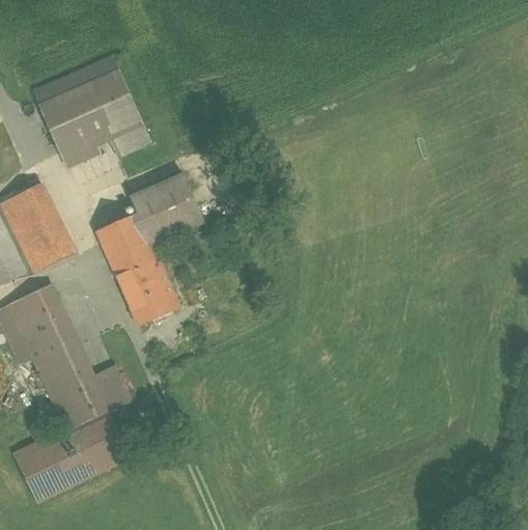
[(110,57),(32,91),(65,164),(96,150),(93,142),(107,136),(115,156),(147,141),(110,57)]
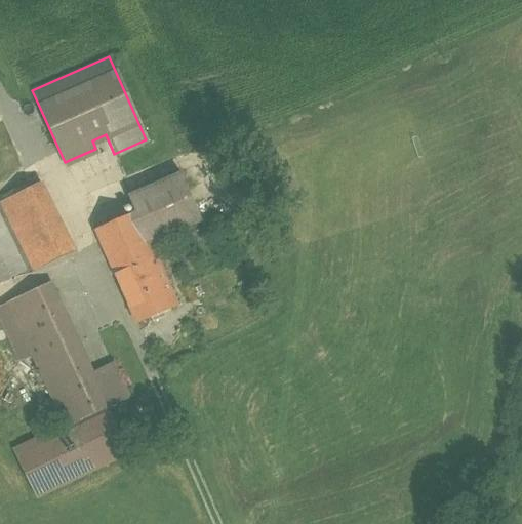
[(179,172),(127,196),(133,210),(149,241),(199,217),(179,172)]
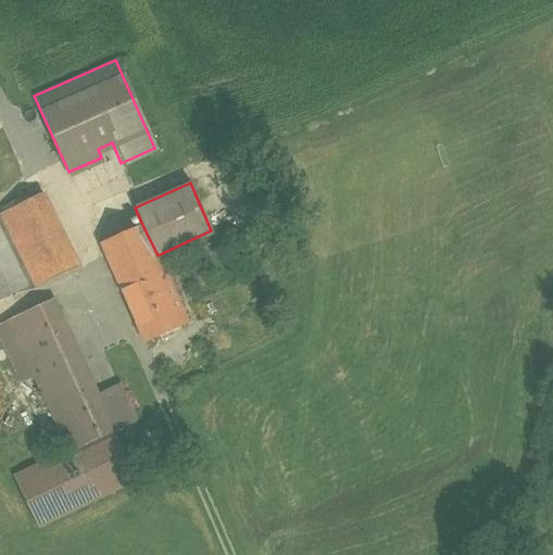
[(42,190),(0,211),(0,226),(28,285),(30,288),(78,264),(42,190)]
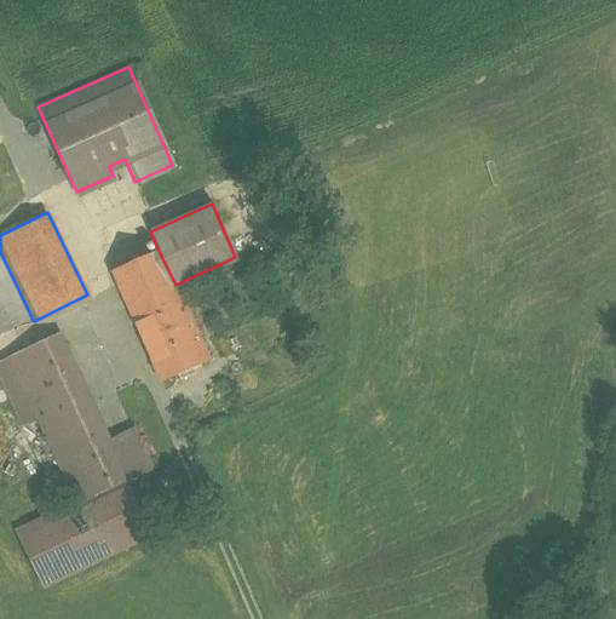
[(176,285),(157,248),(110,269),(159,380),(208,359),(176,285)]
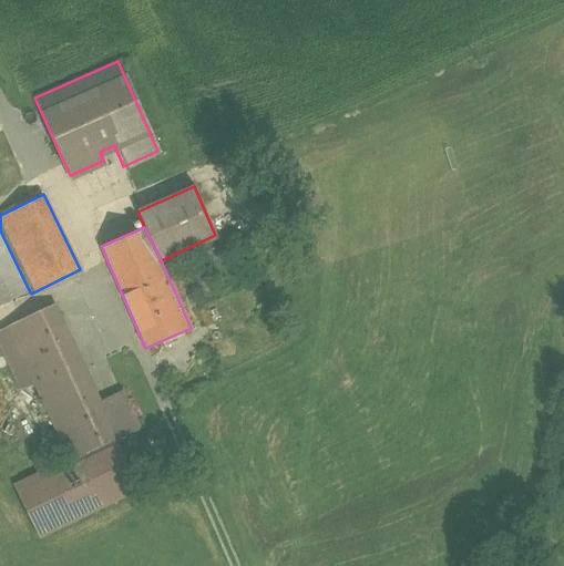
[(0,305),(29,290),(0,230),(0,305)]
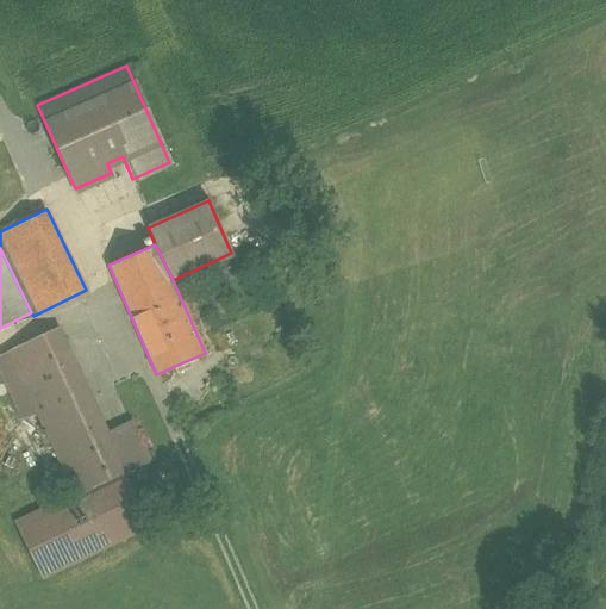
[(105,430),(58,325),(0,353),(0,372),(22,418),(37,411),(72,495),(124,470),(105,430)]
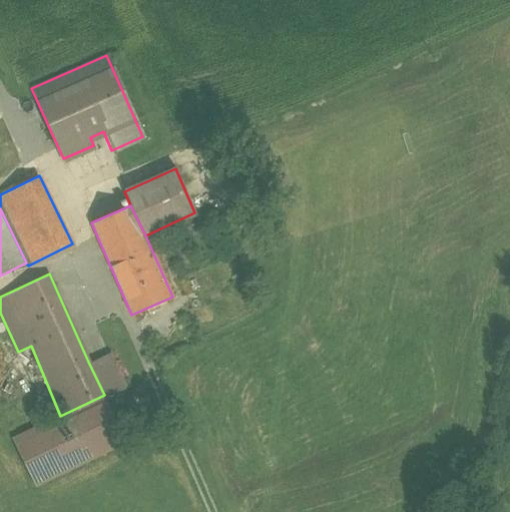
[(110,352),(88,362),(104,395),(105,397),(127,387),(110,352)]
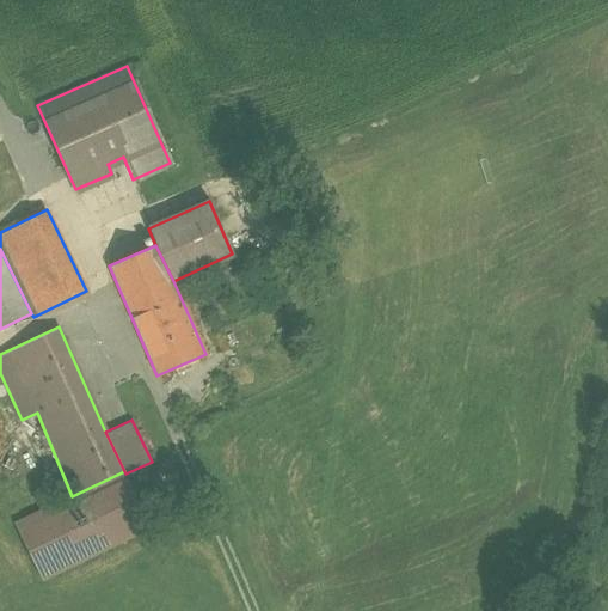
[(126,474),(124,471),(72,496),(14,521),(42,581),(152,531),(126,474)]
